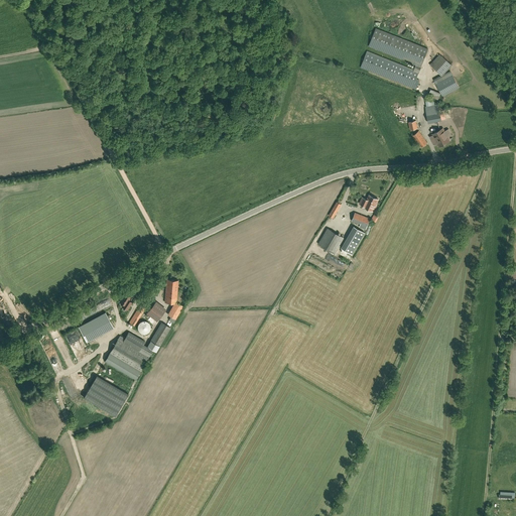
[(416,65),(413,70),(367,51),(361,67),(416,89),(419,81),(416,79),(419,73),(421,67),(428,49),(376,28),(369,45),(416,65)]
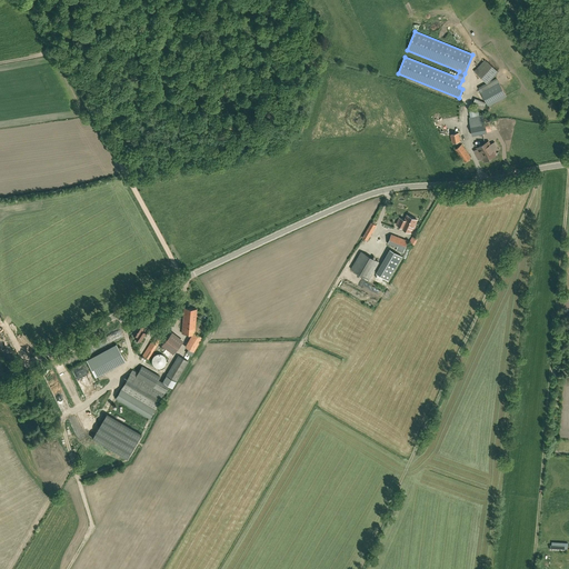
[(490,65),(479,76),(488,85),(499,72),(490,65)]
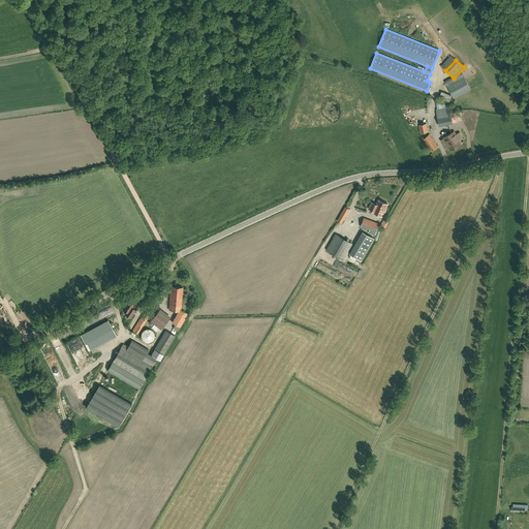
[(454,98),(471,90),(464,76),(447,86),(454,98)]
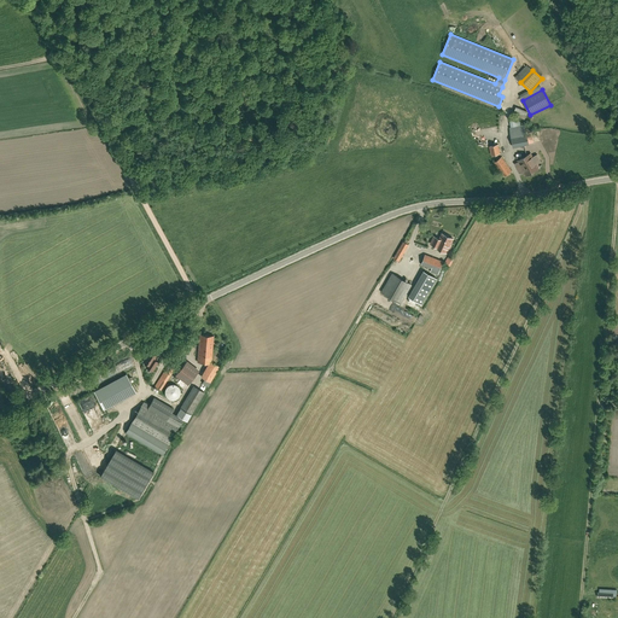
[(518,120),(516,120),(516,118),(513,120),(513,118),(509,120),(511,128),(509,128),(513,147),(529,145),(525,124),(520,126),(520,122),(519,122),(518,121),(518,120)]
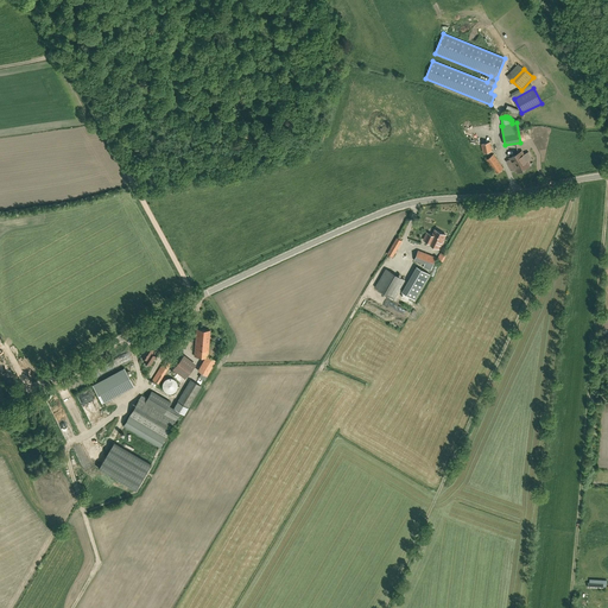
[(489,143),(481,144),(483,153),(492,151),(489,143)]
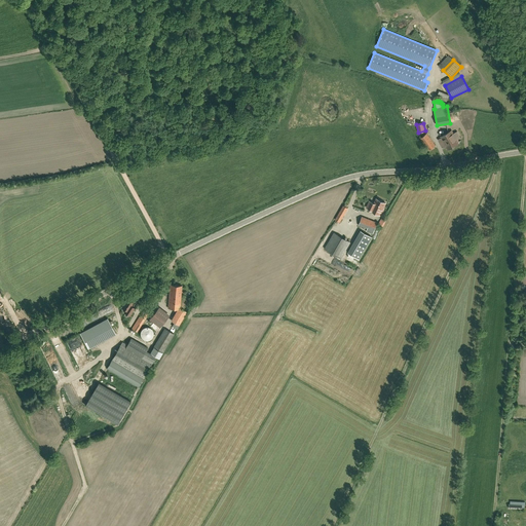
[(458,144),(451,130),(441,137),(448,150),(458,144)]
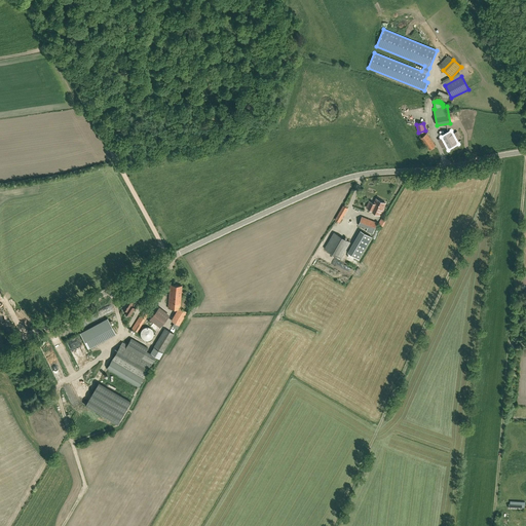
[(426,133),(419,138),(428,150),(436,145),(426,133)]
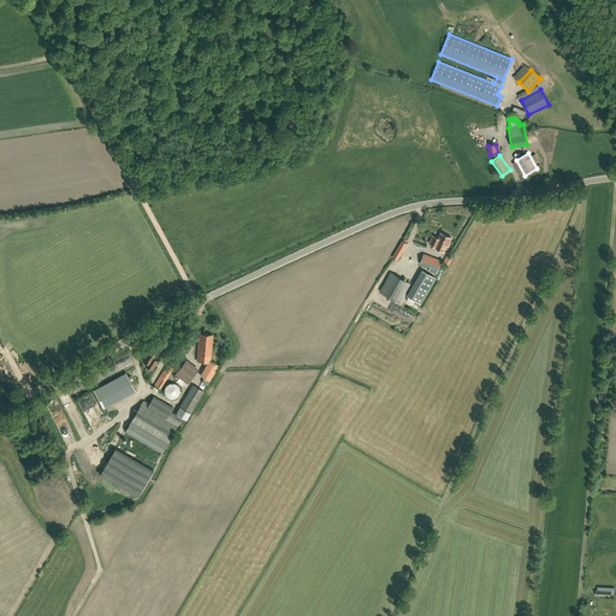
[(450,244),(452,237),(440,232),(438,238),(432,235),(428,243),(433,246),(432,247),(445,253),(446,250),(448,250),(450,244)]
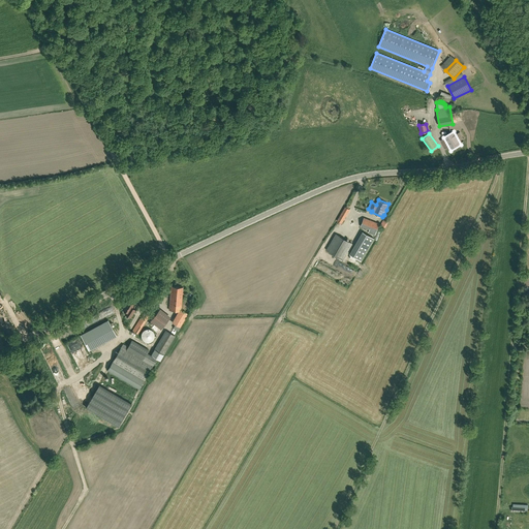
[(345,207),(337,221),(342,223),(349,209),(345,207)]
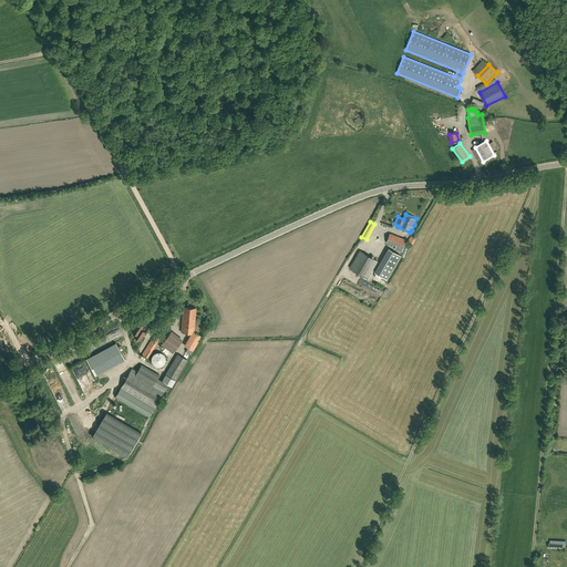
[(400,250),(401,248),(403,249),(406,239),(390,234),(387,243),(398,247),(397,249),(400,250)]
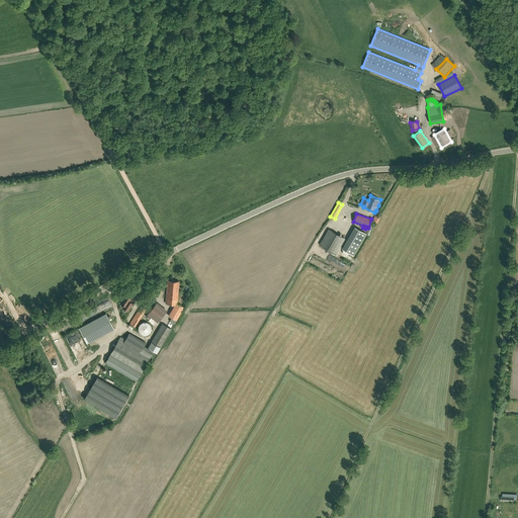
[(353,255),(366,234),(355,227),(342,249),(353,255)]
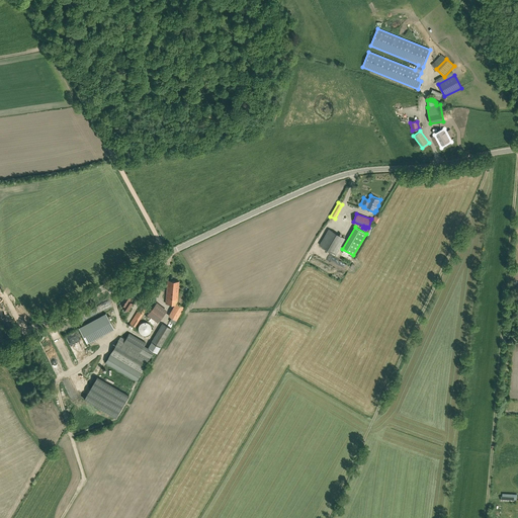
[(329,230),(320,245),(336,254),(345,239),(329,230)]
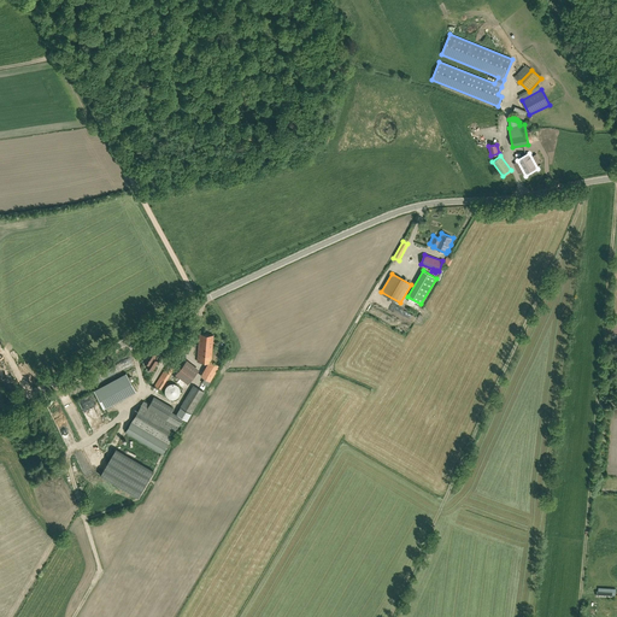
[(203,377),(209,381),(218,365),(211,362),(213,335),(200,334),(197,362),(210,363),(203,377)]
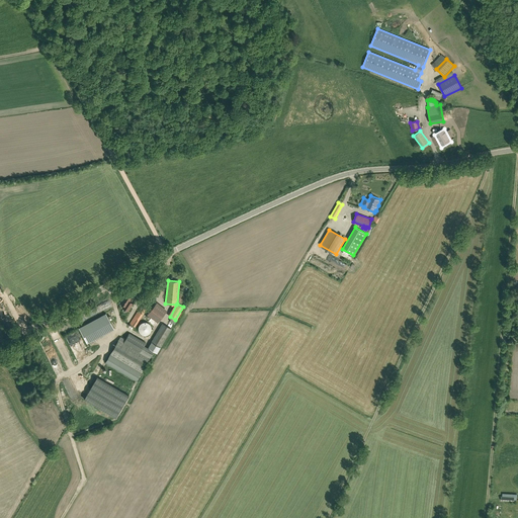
[(130,301),(132,298),(125,294),(120,304),(124,306),(122,308),(127,312),(133,304),(130,301)]
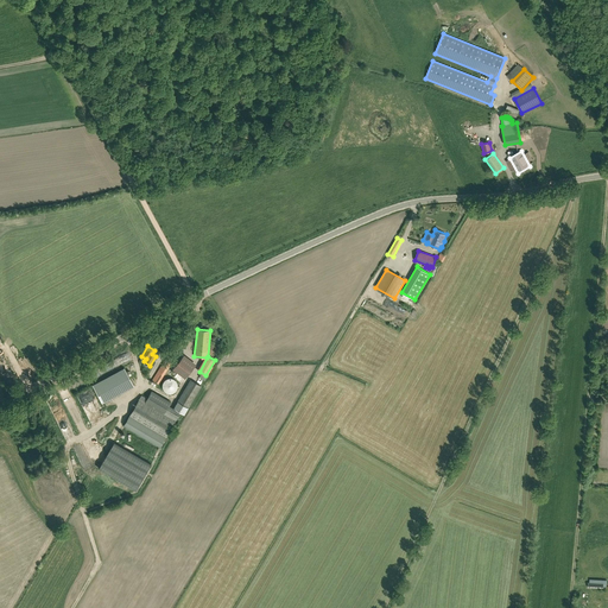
[(173,369),(185,378),(195,365),(183,356),(173,369)]
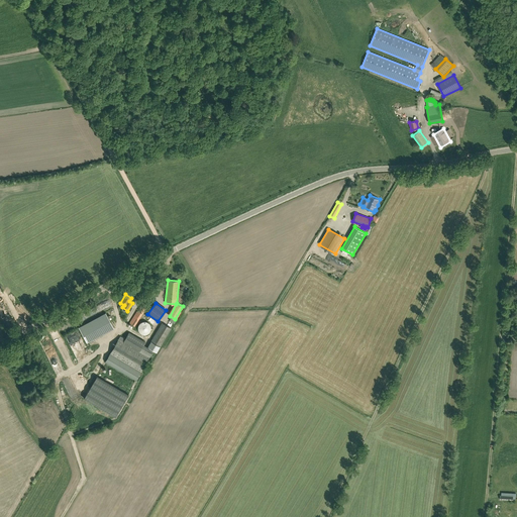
[(140,305),(129,323),(134,326),(145,308),(140,305)]
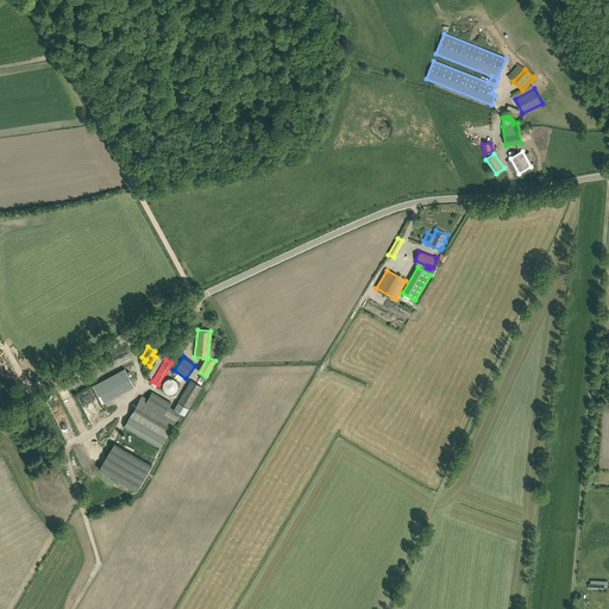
[(131,381),(124,369),(93,385),(99,397),(131,381)]
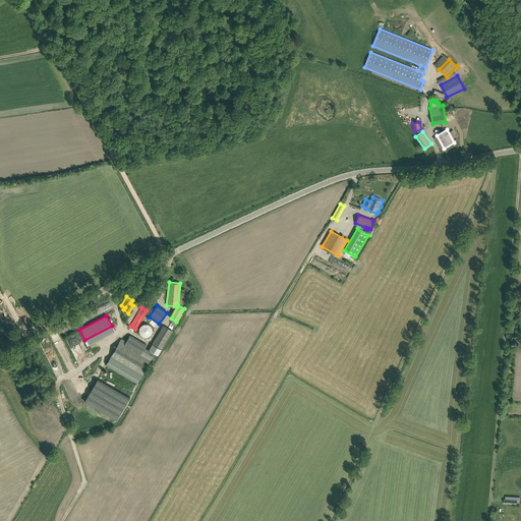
[(152,333),(152,331),(152,330),(152,329),(151,327),(150,326),(149,325),(148,325),(146,324),(145,325),(143,325),(141,326),(140,327),(139,328),(139,330),(139,332),(140,334),(140,335),(141,335),(142,336),(143,337),(146,337),(147,337),(148,337),(150,336),(151,335),(152,334),(152,333)]
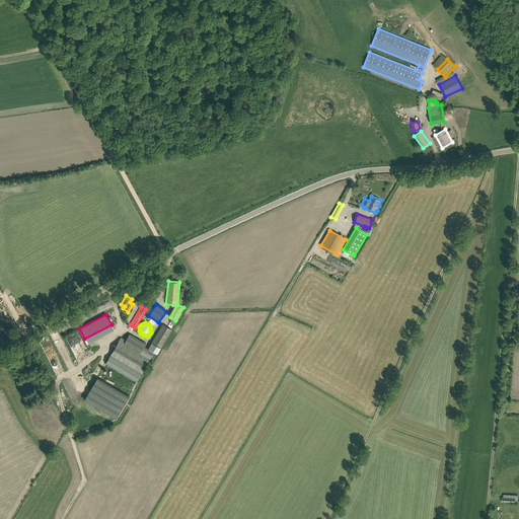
[(154,352),(157,354),(171,329),(162,324),(148,348),(144,346),(146,344),(130,335),(126,341),(121,338),(105,364),(136,381),(154,352)]
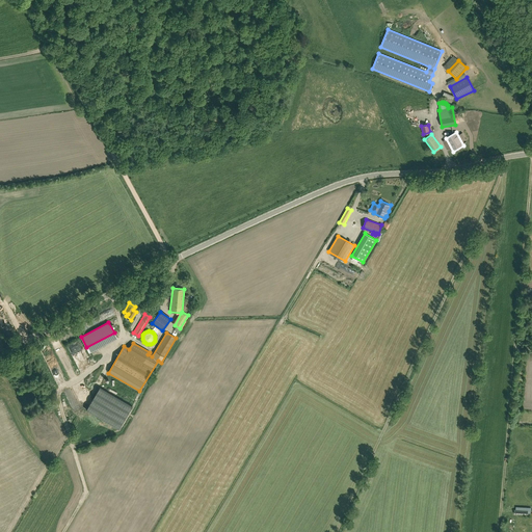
[(118,429),(132,406),(100,387),(86,410),(118,429)]
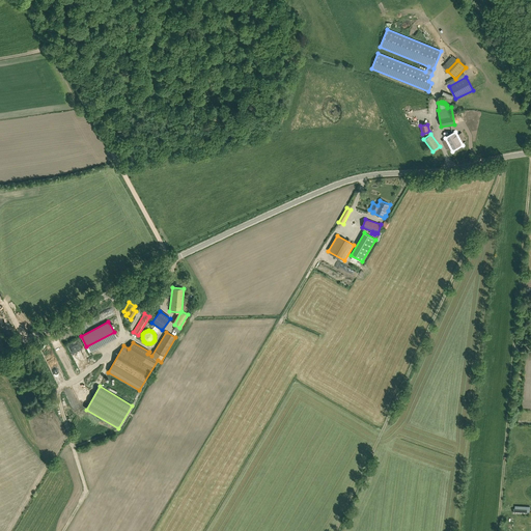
All buildings are outlined.
